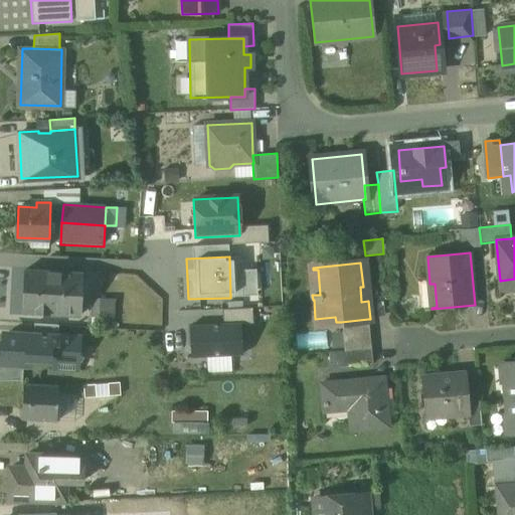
[(87,282),(28,279),(26,319),(39,319),(39,322),(52,322),(52,320),(84,322),(87,282)]
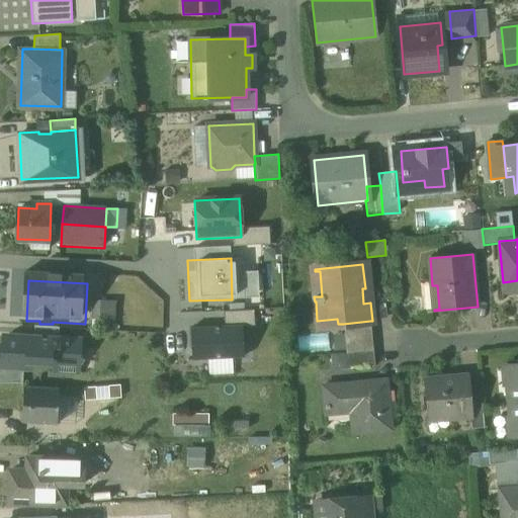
[(112,325),(113,298),(91,297),(90,325),(112,325)]
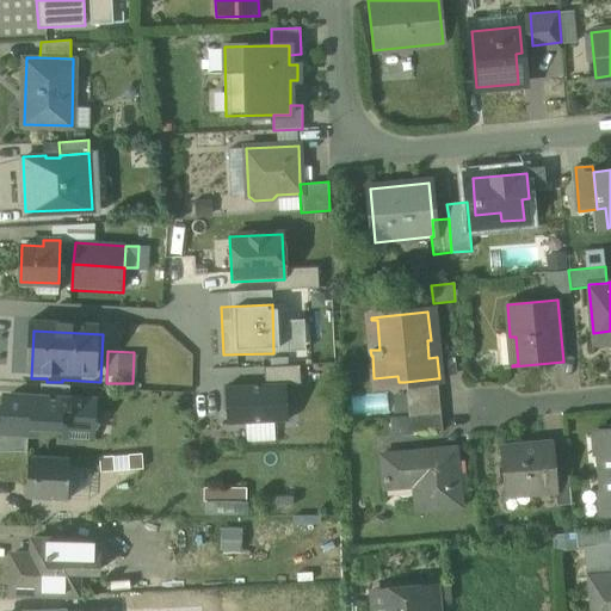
[(298,377),(297,364),(269,365),(270,378),(298,377)]
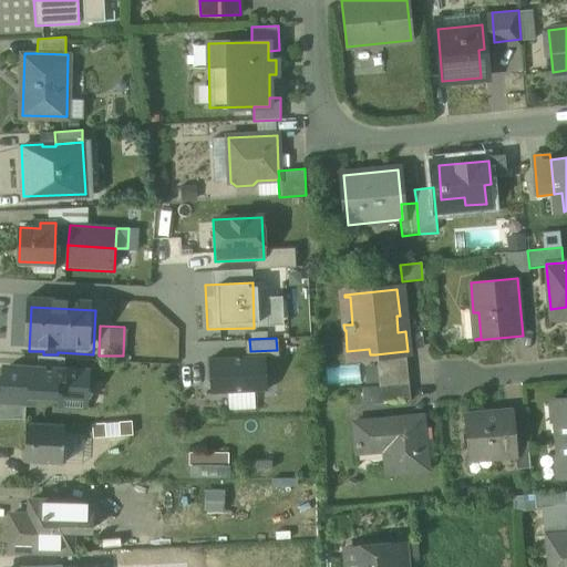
[(405,351),(375,354),(379,387),(409,384),(405,351)]
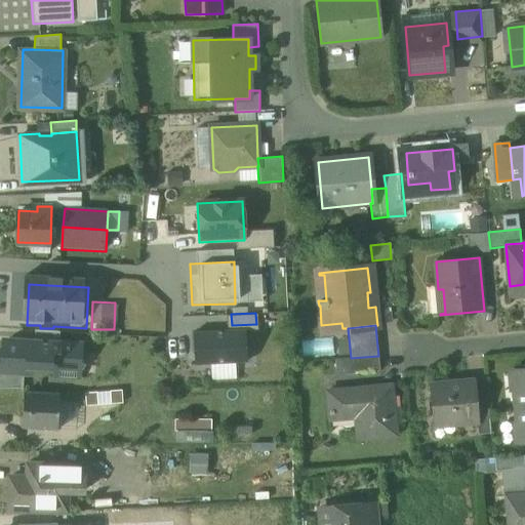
[(193,331),(195,366),(245,364),(243,329),(193,331)]
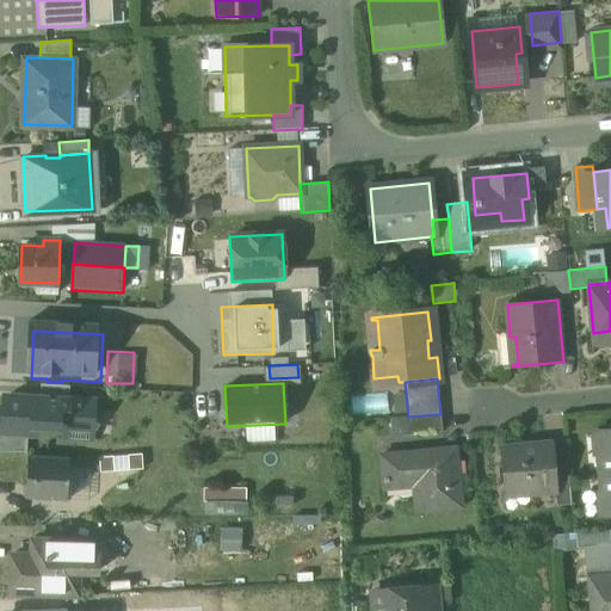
[(93,402),(5,396),(5,408),(0,407),(0,430),(35,433),(36,430),(57,431),(66,431),(67,426),(92,427),(92,412),(93,412),(93,402)]
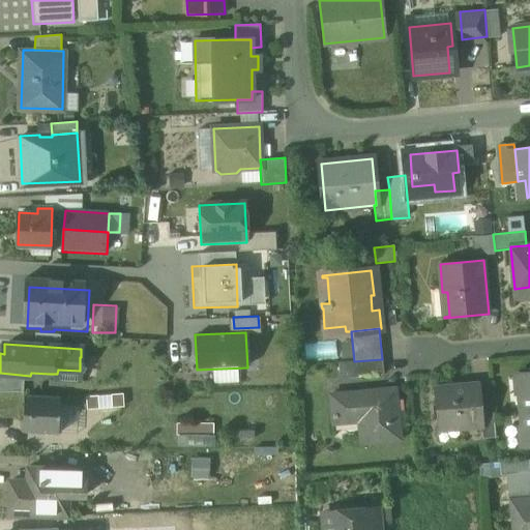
[(382,359),(354,361),(355,377),(384,375),(382,359)]
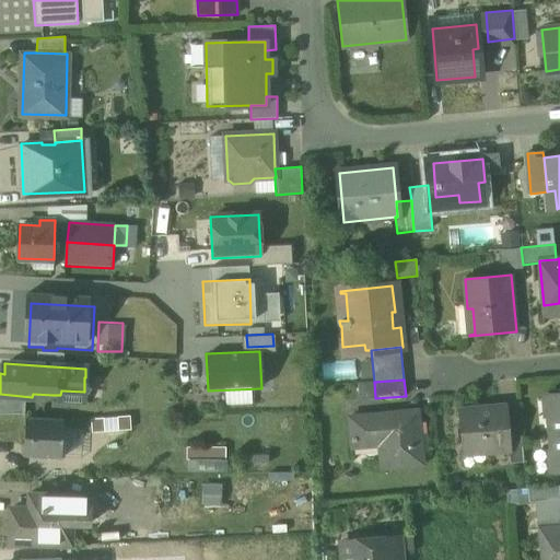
[(559,394),(546,396),(546,398),(550,398),(555,434),(559,433),(559,394)]
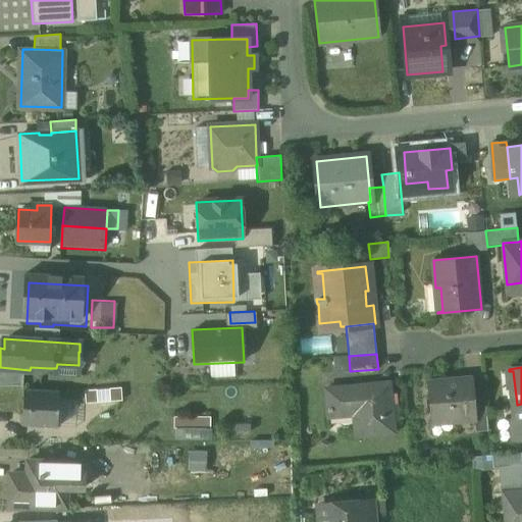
[(471,378),(428,382),(432,424),(434,424),(434,422),(453,420),(454,422),(474,420),(473,408),(471,378)]
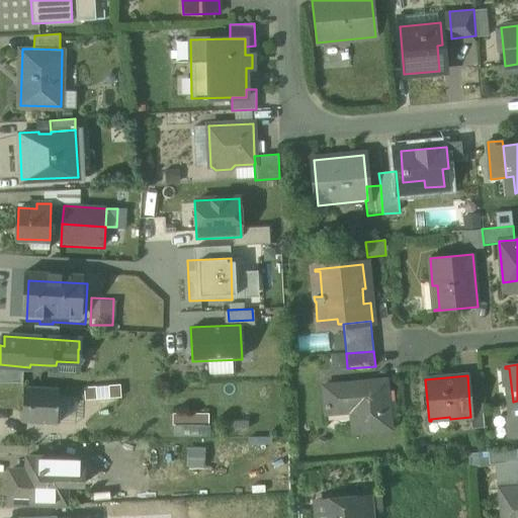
[(58,397),(59,382),(24,380),(21,420),(57,422),(57,416),(58,397)]
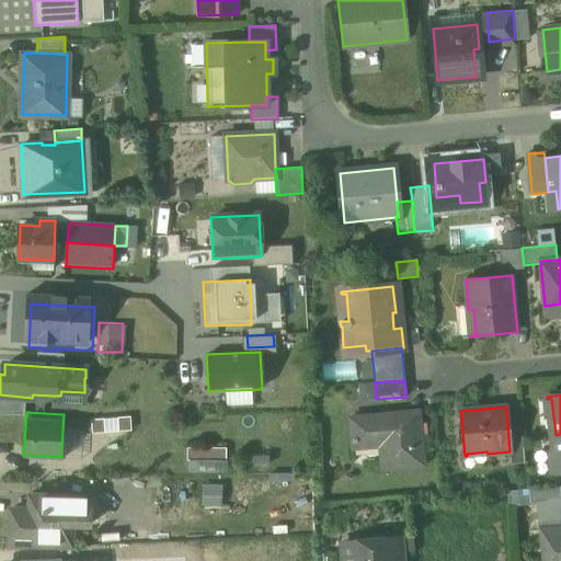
[(419,412),(351,418),(353,448),(355,448),(355,444),(380,442),(382,469),(423,465),(419,412)]
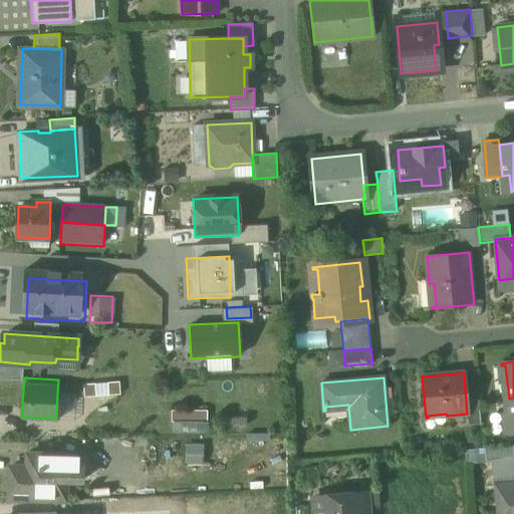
[(117,392),(117,379),(82,381),(82,394),(117,392)]
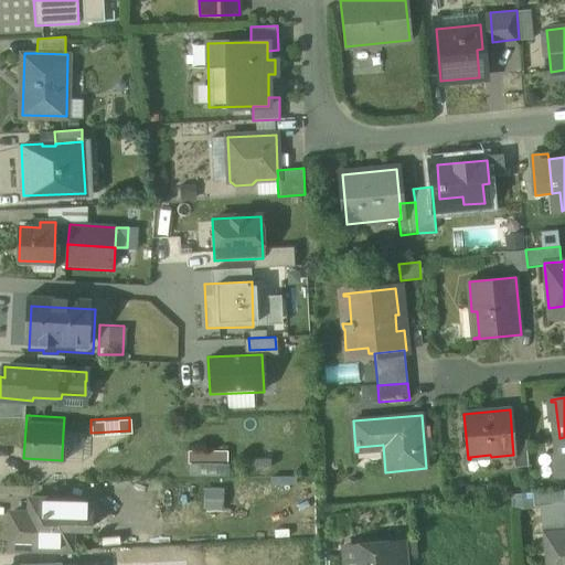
[(525,439),(512,441),(513,455),(515,468),(528,467),(525,439)]
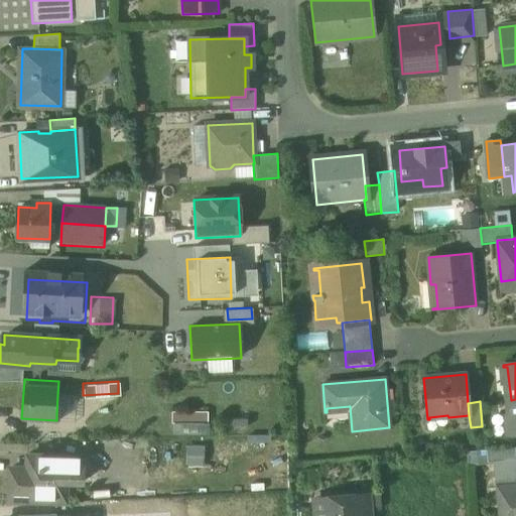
[(170,421),(207,421),(208,409),(170,409),(170,421)]
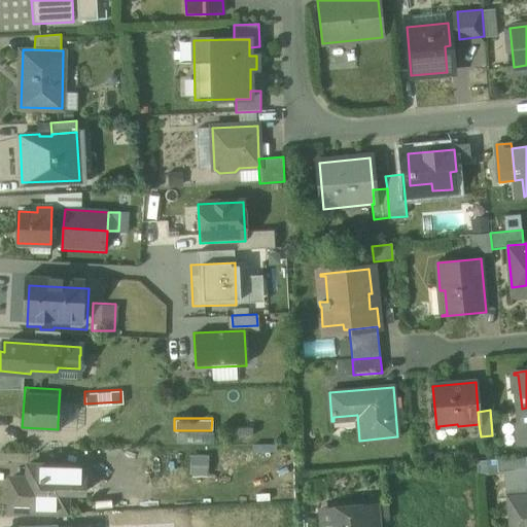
[(188,452),(188,472),(209,472),(209,453),(188,452)]
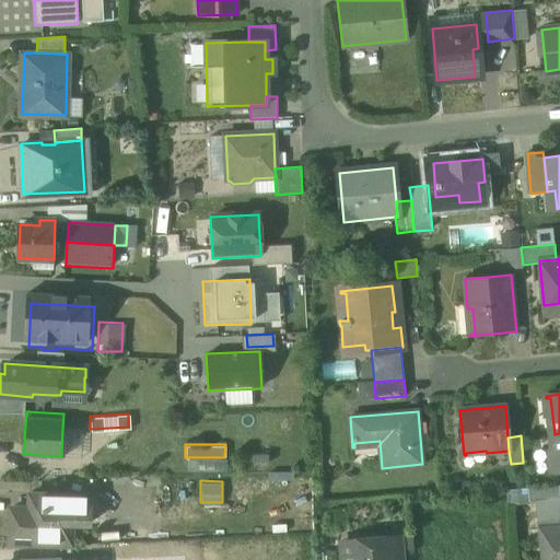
[(559,494),(559,486),(506,491),(508,504),(539,502),(541,529),(559,527),(559,494)]
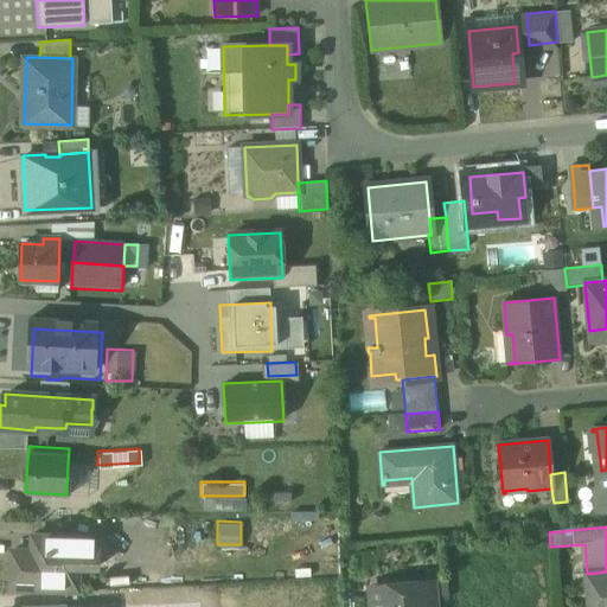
[(96,540),(33,537),(32,553),(12,551),(11,587),(65,589),(66,566),(95,567),(96,540)]
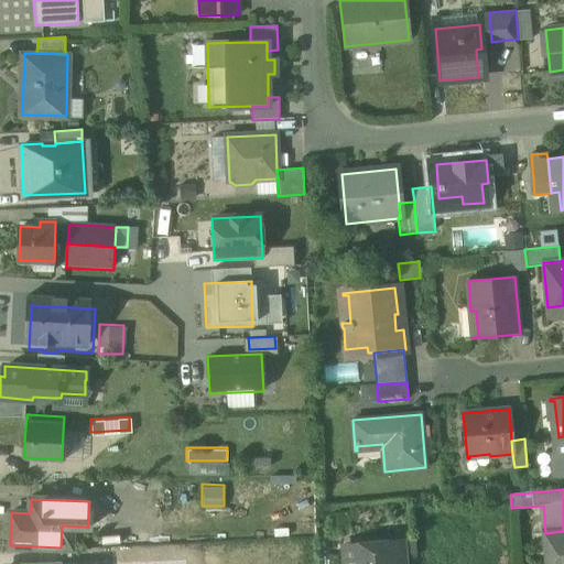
[(563,563),(563,531),(545,533),(548,563),(563,563)]
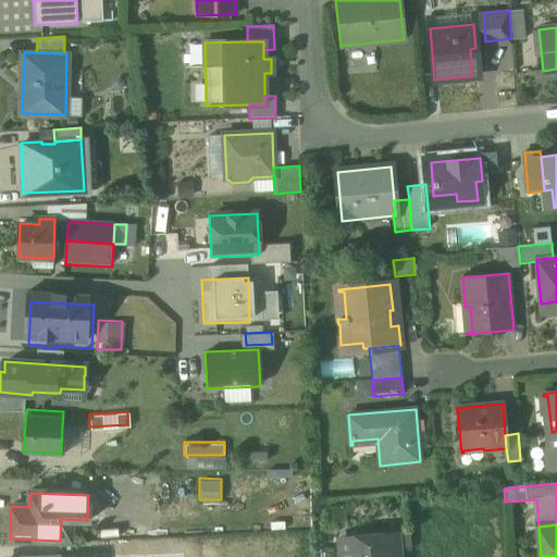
[(396,556),(394,535),(343,540),(343,556),(396,556)]
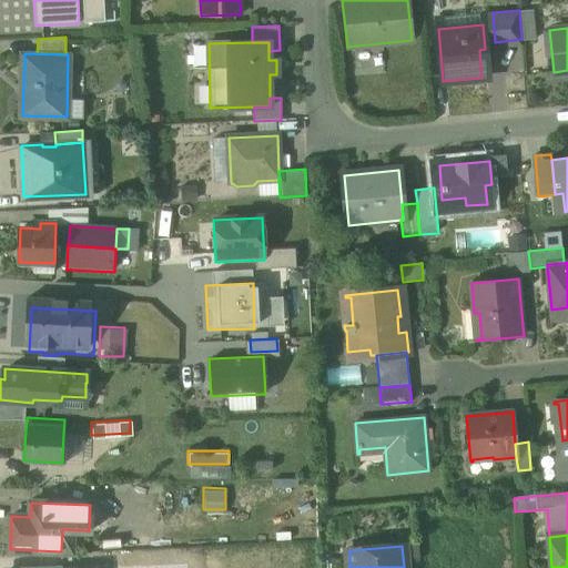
[(162,567),(162,553),(111,554),(110,567),(162,567)]
